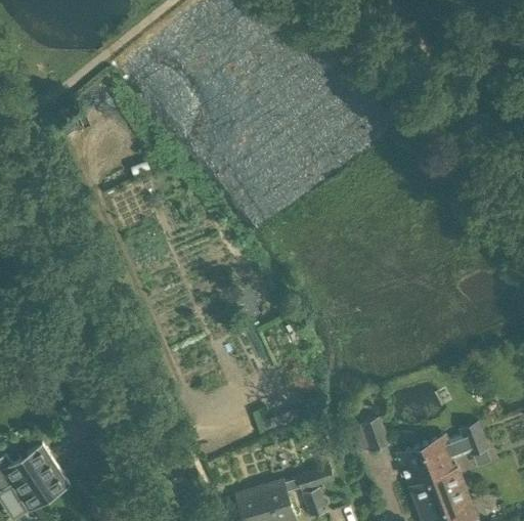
[(359,423),(369,452),(389,445),(378,417),(359,423)]
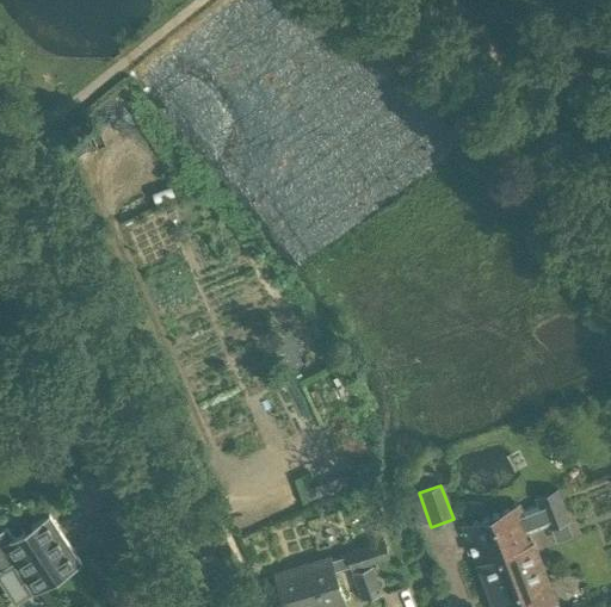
[(556,606),(530,536),(547,530),(547,532),(579,520),(567,489),(535,501),(543,521),(526,528),(519,508),(461,530),(491,606),(556,606)]
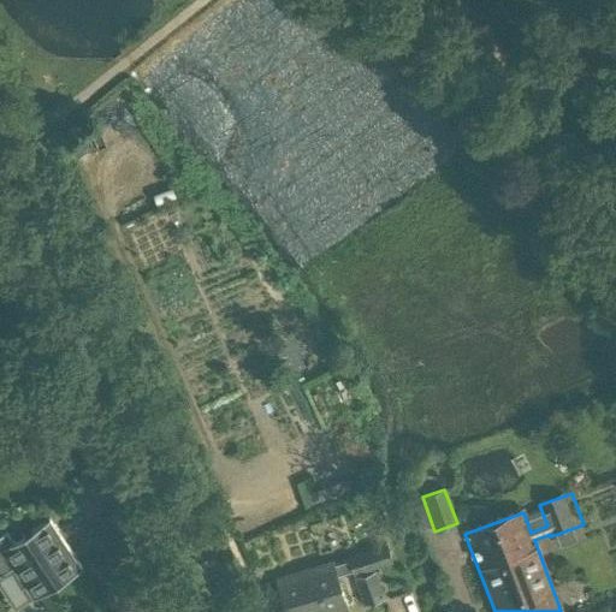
[(48,521),(12,545),(6,534),(0,538),(0,576),(12,570),(34,602),(82,571),(48,521)]
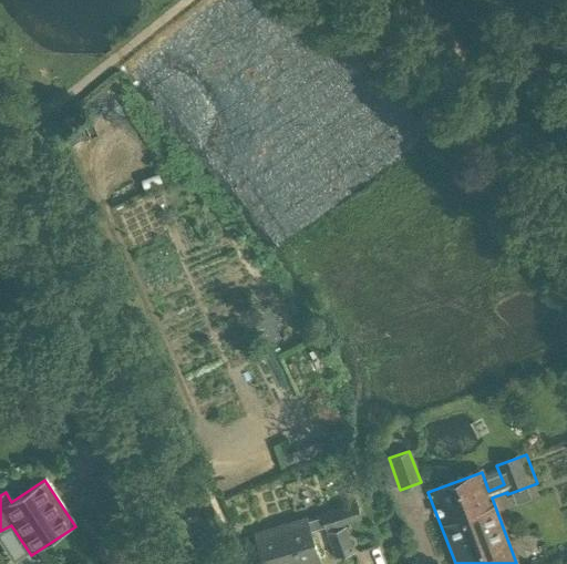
[(306,520),(255,535),(264,563),(319,563),(310,533),(325,529),(321,519),(307,523),(306,520)]
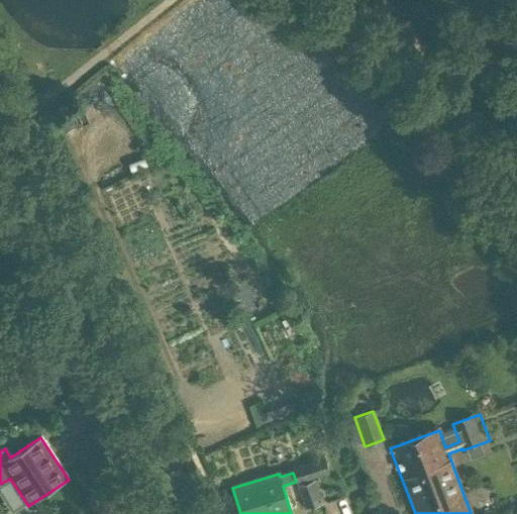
[(298,488),(305,510),(344,497),(337,475),(298,488)]
